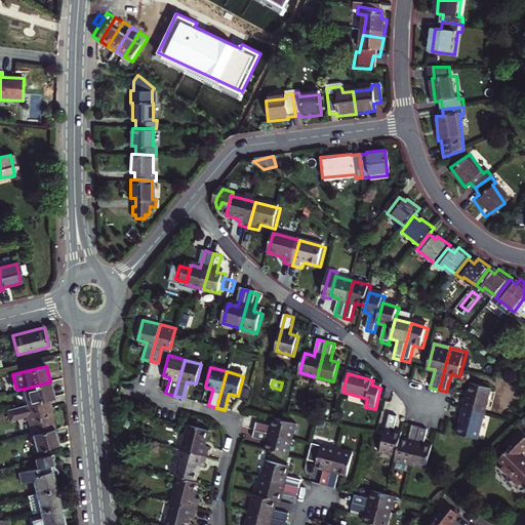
[(28,404),(46,400),(54,398),(50,381),(25,389),(28,404)]
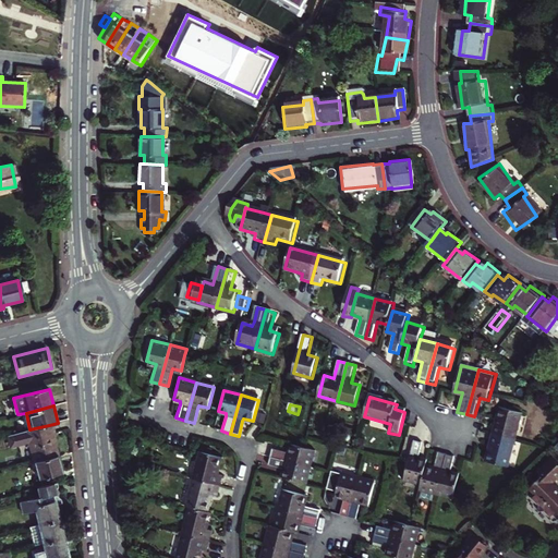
[(493,435),(513,440),(521,414),(500,409),(493,435)]
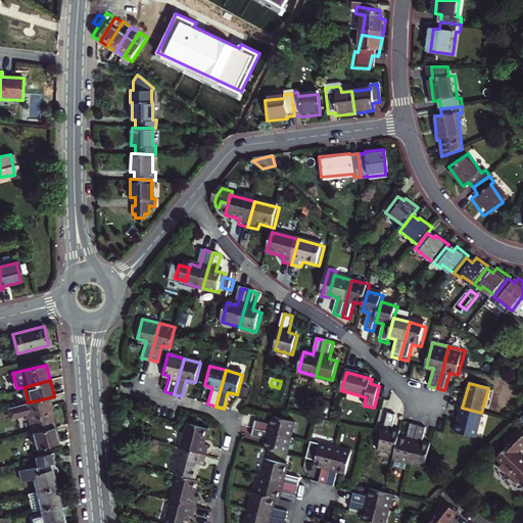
[(248,386),(241,384),(239,393),(246,394),(248,386)]
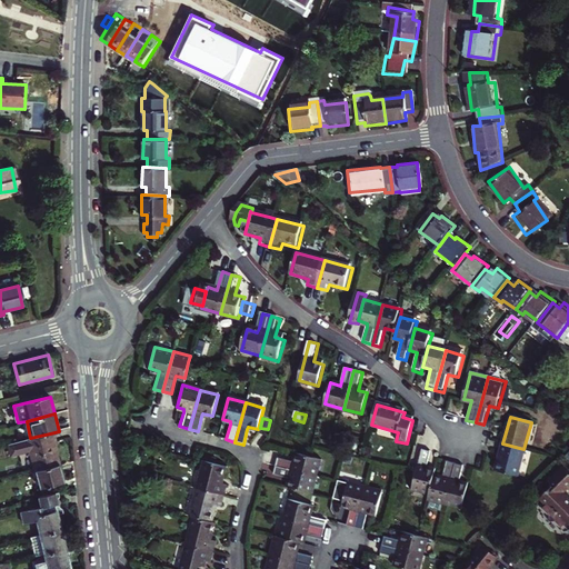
[(58,466),(50,433),(30,438),(25,439),(6,443),(8,451),(12,453),(28,450),(33,471),(35,471),(58,466)]
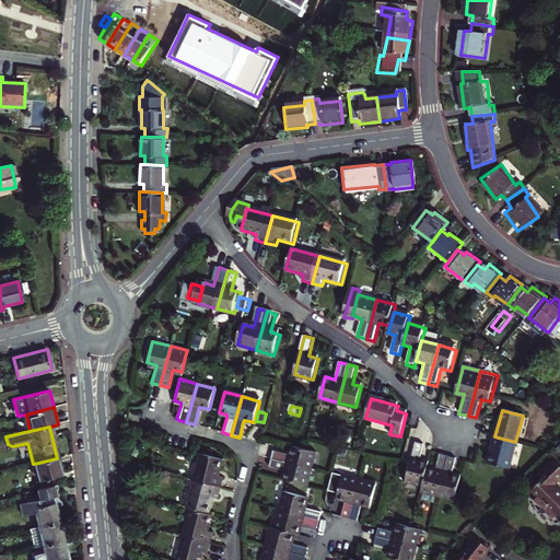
[(494,436),(488,463),(508,468),(515,442),(494,436)]
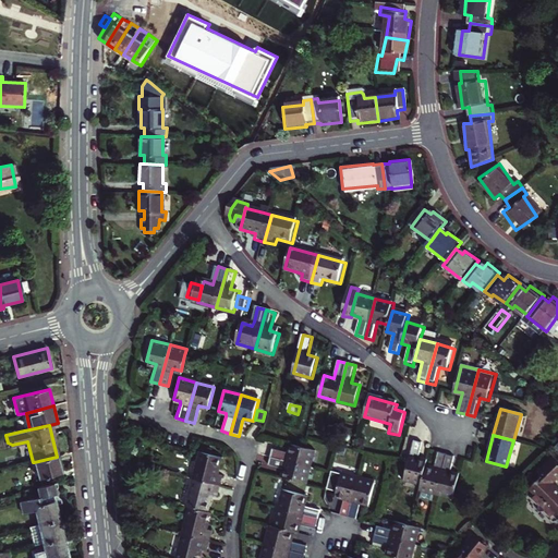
[(414,440),(403,480),(421,484),(425,470),(426,465),(427,463),(417,461),(419,458),(423,443),(414,440)]
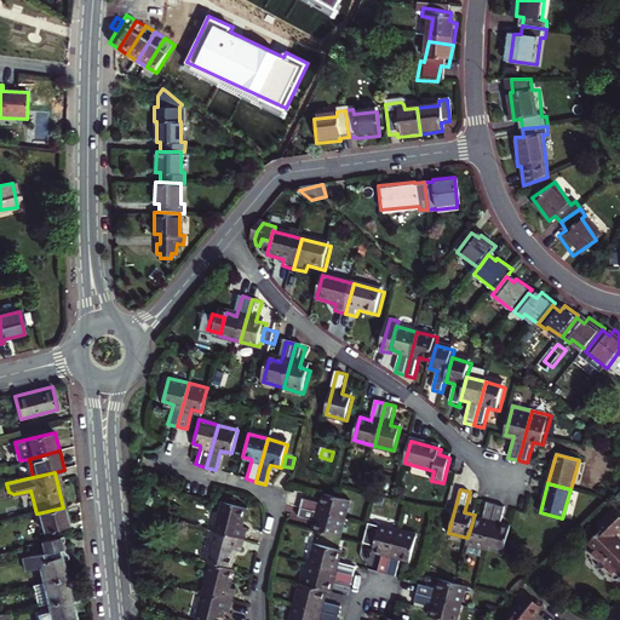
[(337,498),(323,494),(321,503),(317,503),(302,498),(299,507),(342,520),(346,501),(337,498)]
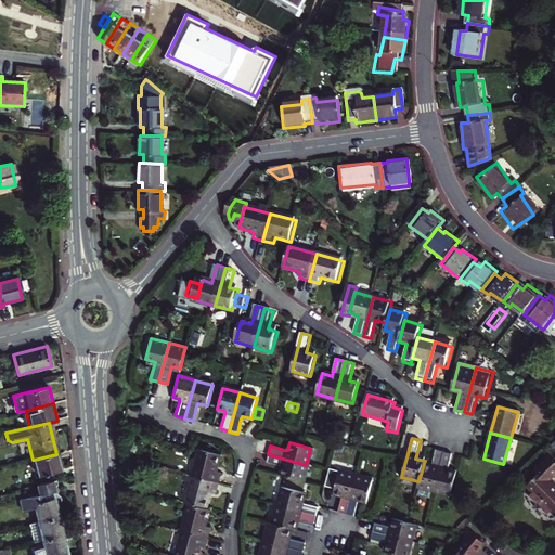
[(197,447),(190,474),(216,480),(219,469),(214,468),(218,453),(197,447)]
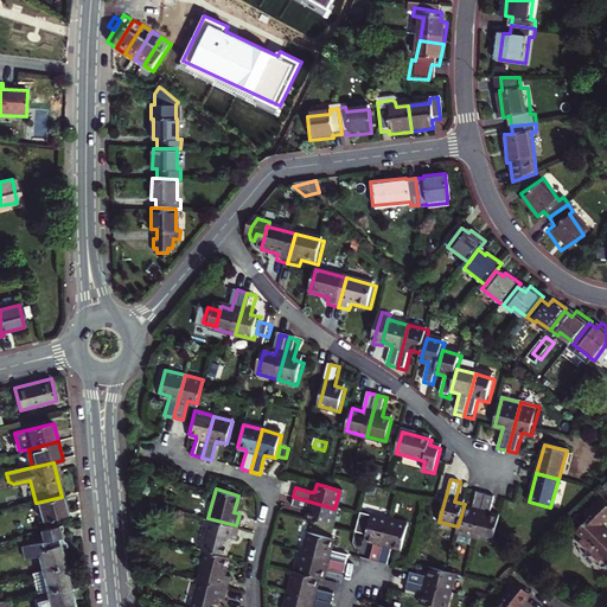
[(471,513),(462,511),(458,526),(457,532),(459,534),(457,542),(471,547),(473,537),(475,538),(487,496),(477,492),(472,509),(471,513)]
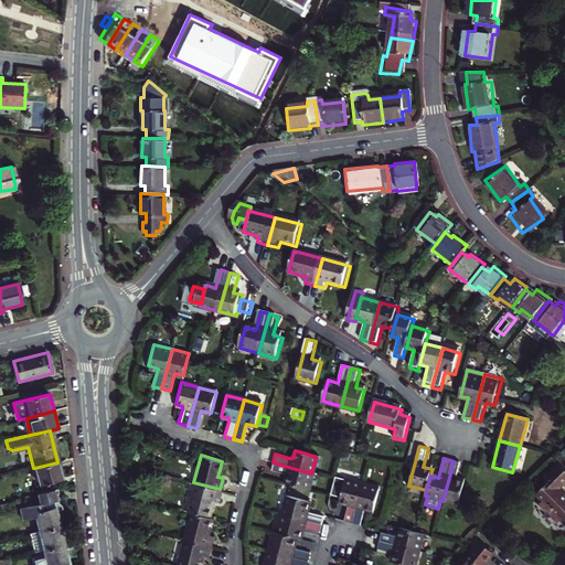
[(461,464),(454,461),(443,501),(458,505),(459,502),(465,484),(457,482),(457,479),(461,464)]
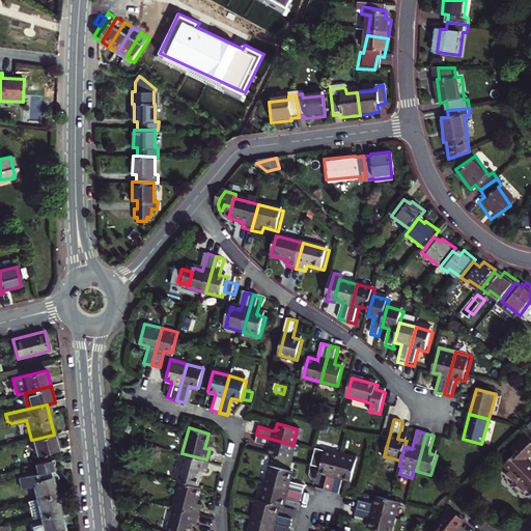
[(58,450),(54,435),(32,440),(35,455),(58,450)]
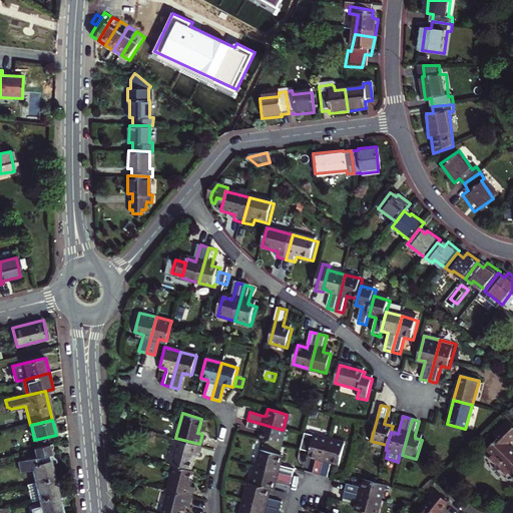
[(279,445),(283,430),(247,420),(244,427),(258,431),(262,432),(259,439),(279,445)]
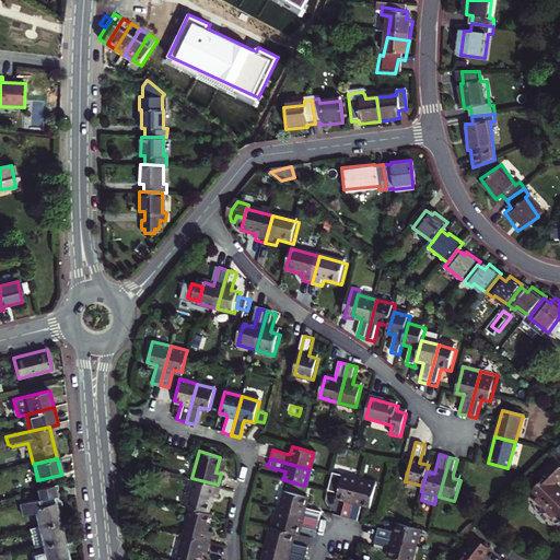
[(549,467),(557,459),(555,458),(548,465),(549,467)]
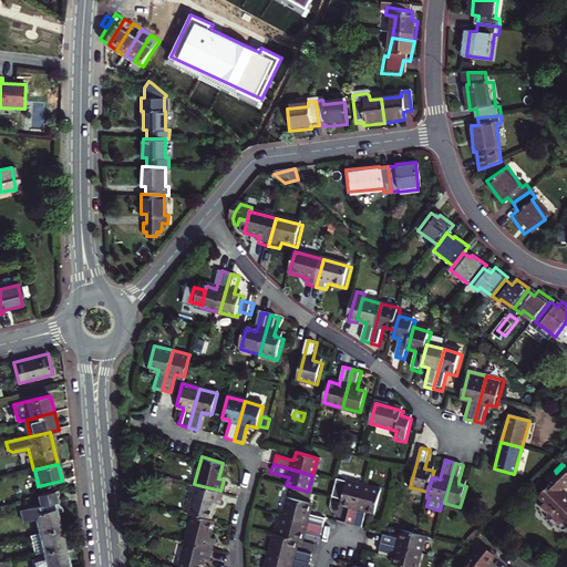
[(545,502),(544,503),(540,506),(546,512),(546,517),(549,521),(554,519),(560,526),(563,523),(564,522),(566,525),(566,497),(566,496),(566,495),(562,490),(563,488),(564,490),(566,485),(566,468),(564,465),(556,473),(555,471),(546,480),(550,485),(539,496),(545,502)]
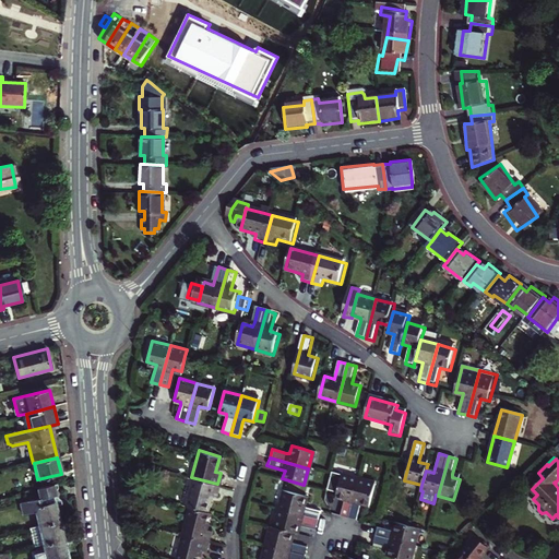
[(339,516),(346,518),(357,479),(340,475),(340,474),(332,473),(328,490),(335,492),(334,496),(343,498),(342,502),(339,516)]
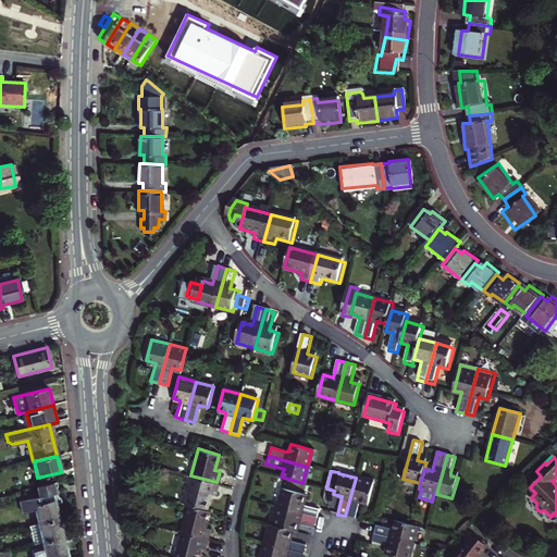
[(187,504),(205,508),(209,492),(214,493),(217,482),(190,475),(183,503),(187,504)]
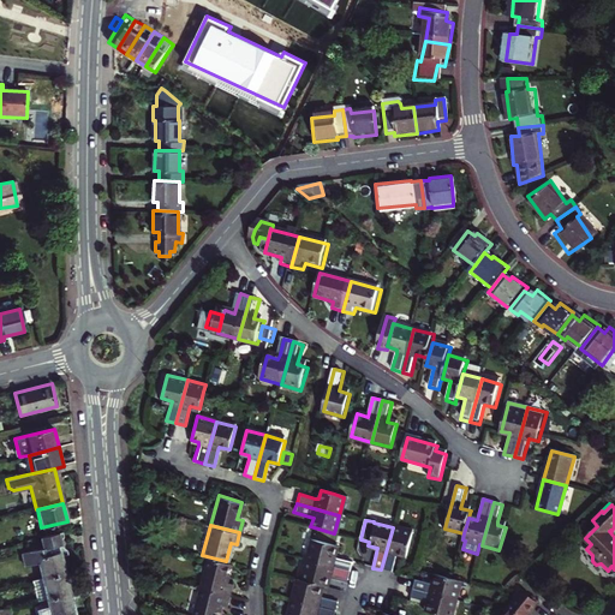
[(395,554),(407,556),(413,533),(393,527),(381,569),(389,572),(394,557),(395,554)]
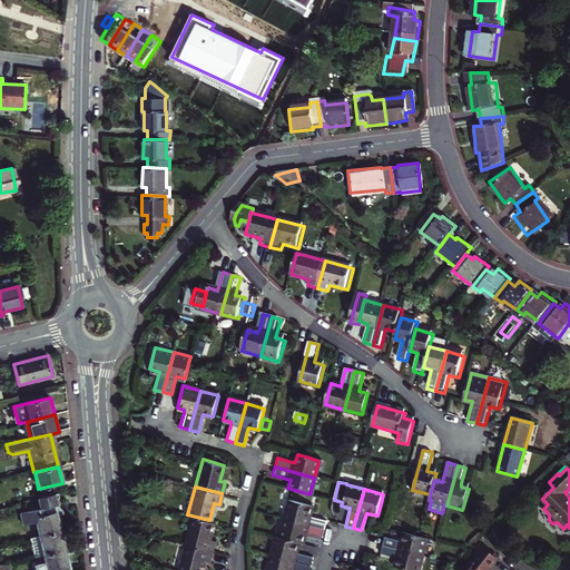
[(58,493),(37,498),(40,509),(20,513),(23,526),(37,522),(40,537),(62,531),(58,516),(64,514),(62,510),(58,509),(57,501),(59,498),(58,493)]
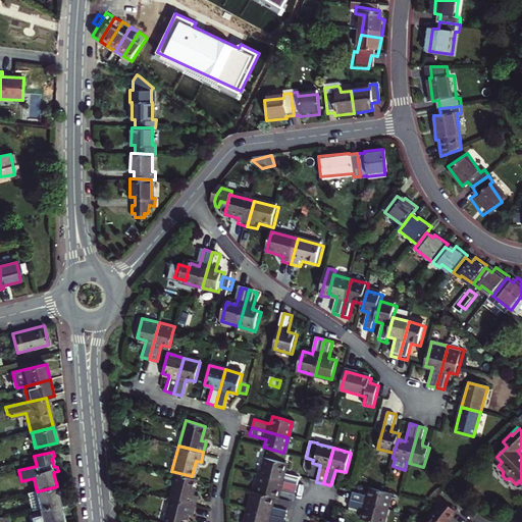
[(264,457),(260,473),(296,483),(298,477),(284,473),(281,472),(284,462),(264,457)]
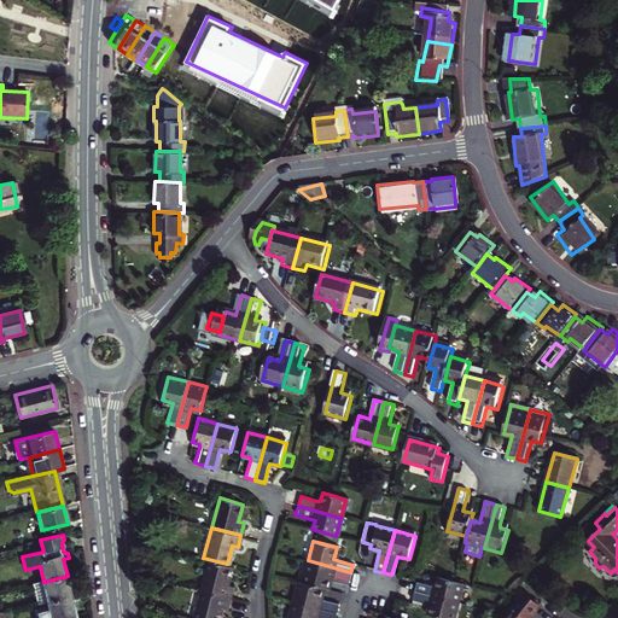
[(200,589),(229,598),(232,584),(226,583),(231,565),(227,564),(208,559),(200,589)]
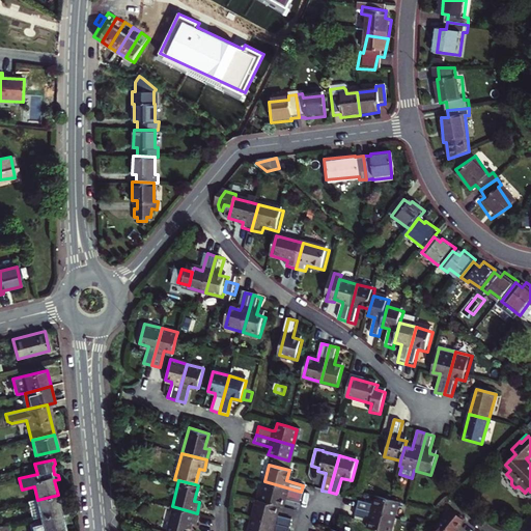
[(301,492),(264,481),(259,499),(275,503),(278,504),(279,505),(282,496),(285,497),(299,500),(301,492)]
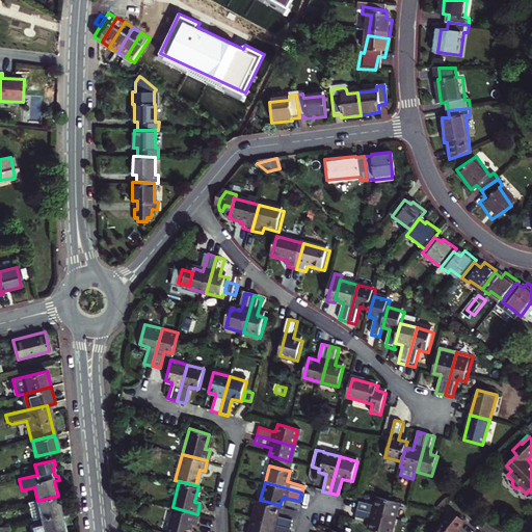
[(58,496),(37,501),(42,519),(62,513),(58,496)]
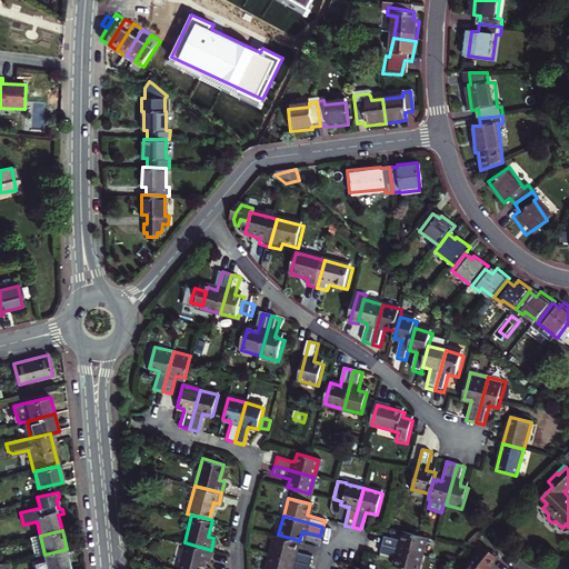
[(426,538),(418,536),(406,532),(402,541),(399,540),(385,536),(382,545),(421,556),(426,538)]
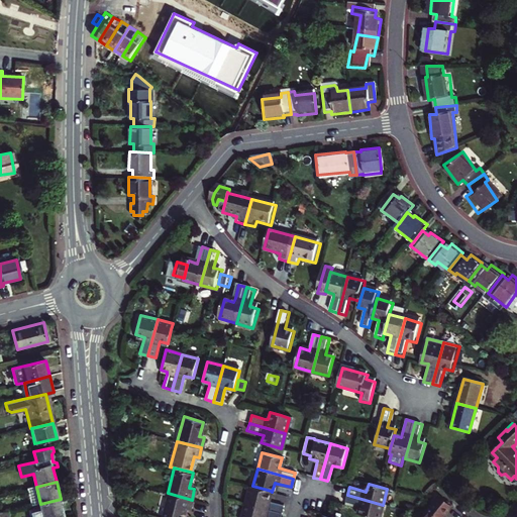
[(266,497),(268,490),(252,486),(248,485),(243,500),(284,511),(286,503),(269,498),(266,497)]
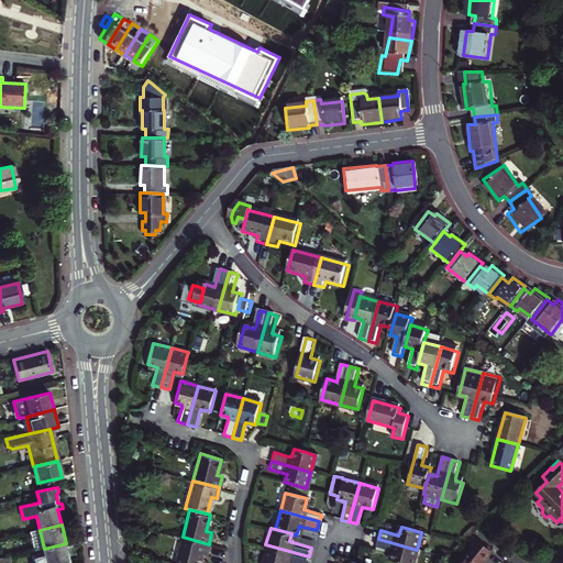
[(209,544),(183,537),(175,562),(197,562),(200,552),(206,553),(209,544)]
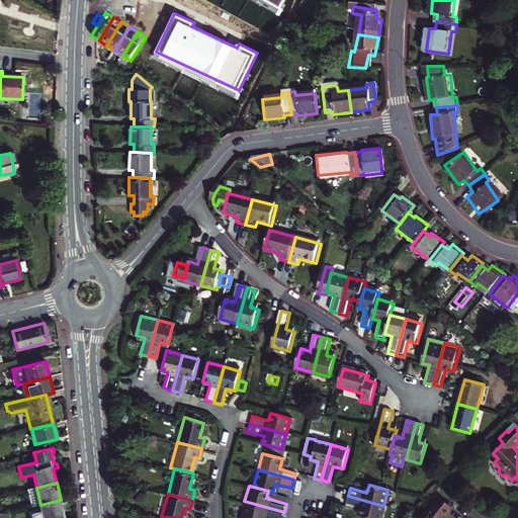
[(379,517),(383,506),(348,496),(345,504),(359,507),(362,508),(360,517),(363,517),(379,517)]
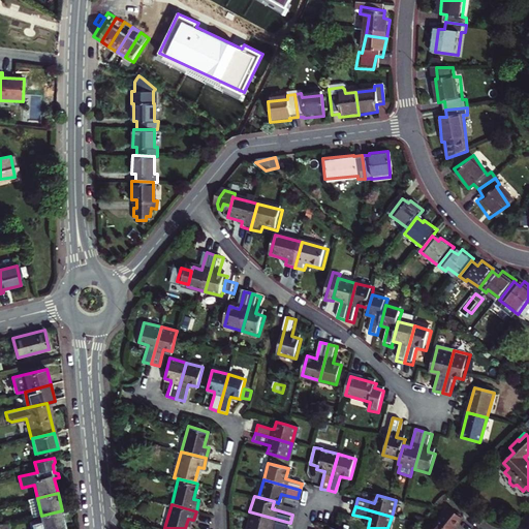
[(450,509),(444,517),(436,528),(437,528),(455,528),(463,519),(450,509)]
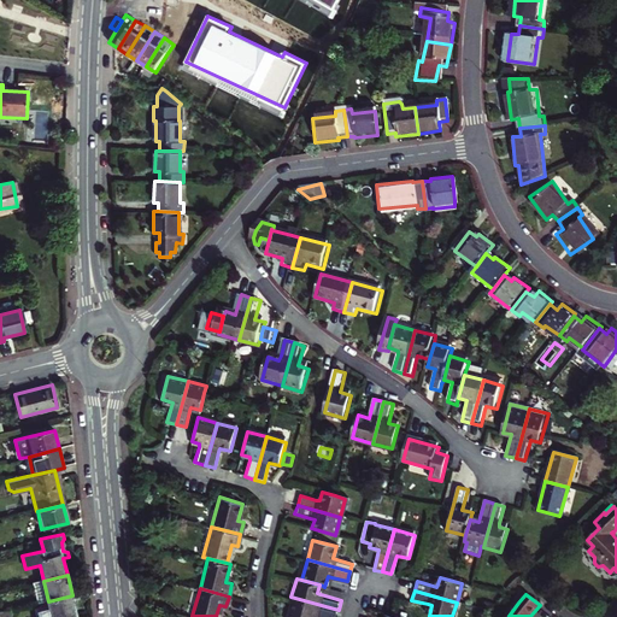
[(72,595),(48,601),(50,609),(37,611),(39,616),(68,616),(77,615),(72,595)]
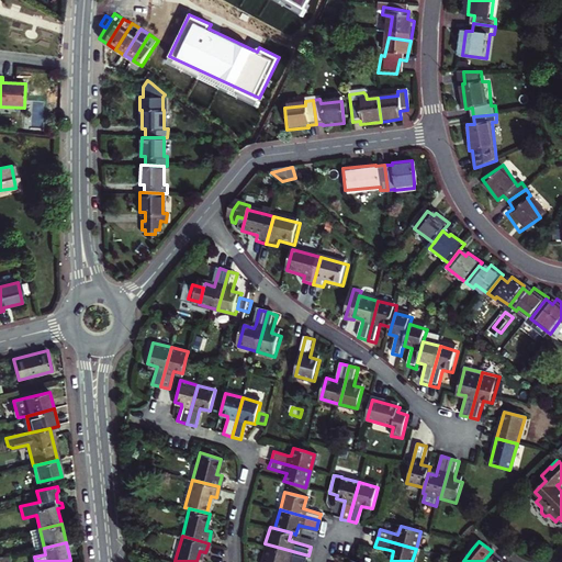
[(305,561),(308,555),(265,543),(260,561),(265,561),(282,561),(284,557),(288,558),(304,561),(305,561)]
